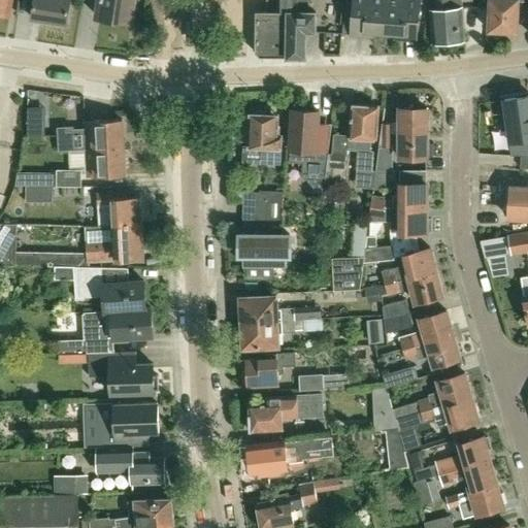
[(0,0),(0,12),(10,15),(13,0),(0,0)]
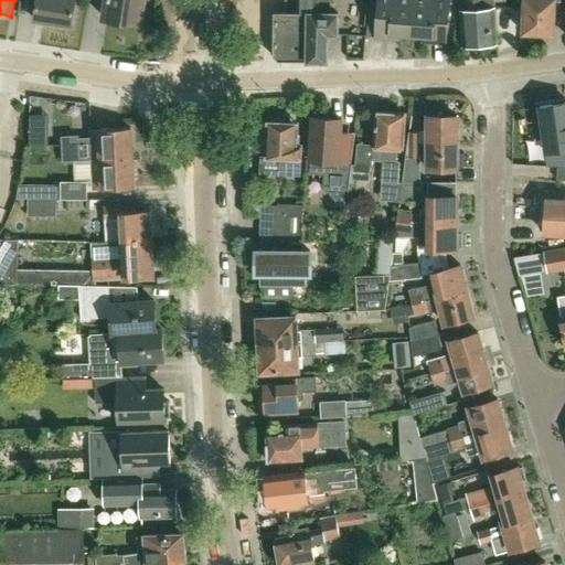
[(70,25),(73,0),(35,0),(33,19),(70,25)]
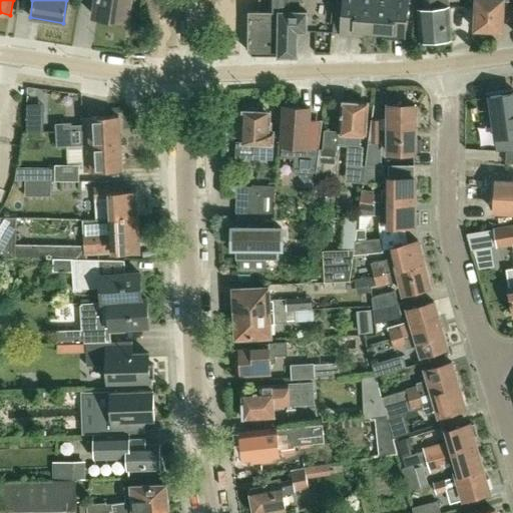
[(96,0),(94,16),(126,21),(128,0),(96,0)]
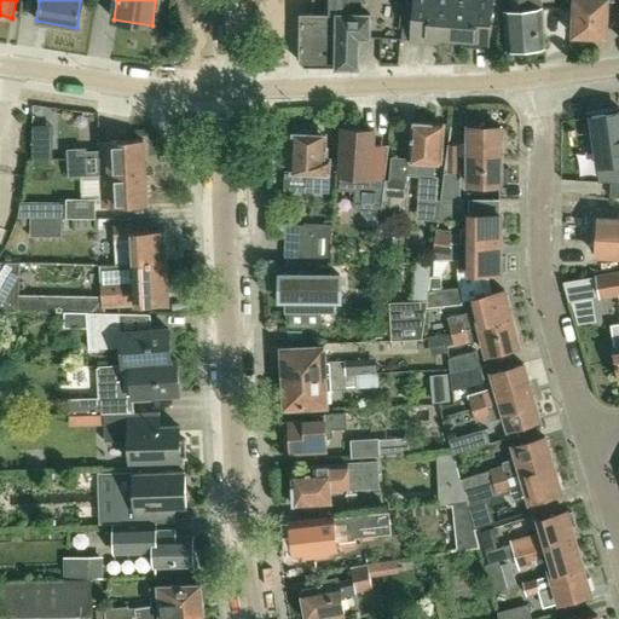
[(370,38),(370,21),(370,15),(362,15),(360,0),(324,0),(325,15),(299,15),(299,62),(304,68),(357,68),(357,38),(370,38)]
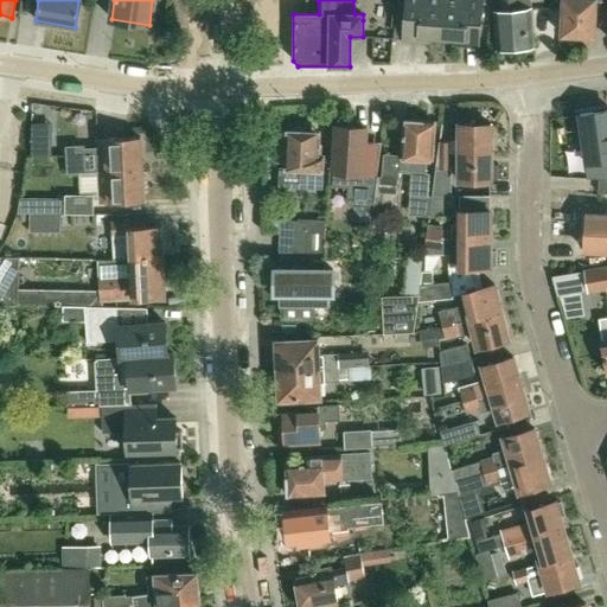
[(395,0),(393,32),(402,33),(404,0),(395,0)]
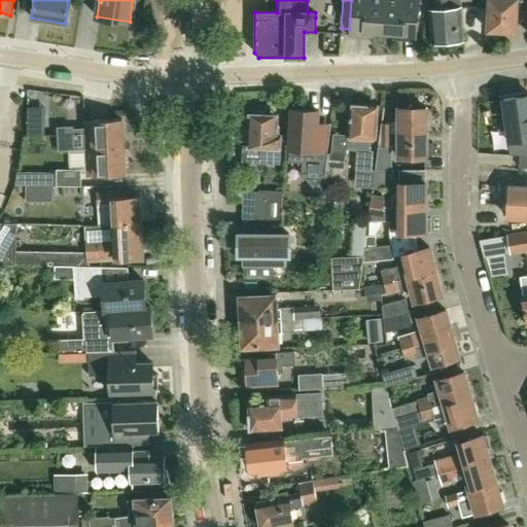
[(383,33),(385,0),(351,0),(349,29),(349,35),(362,36),(363,31),(383,33)]
